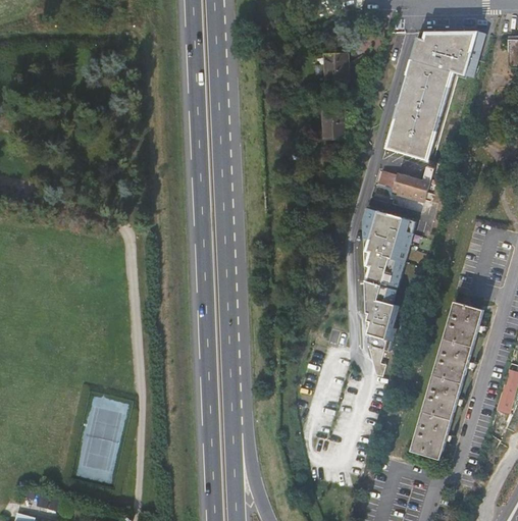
[(383,149),(423,160),(450,71),(471,77),(484,34),(476,31),(422,32),(422,38),(416,38),(409,60),(407,65),(390,127),(383,149)]
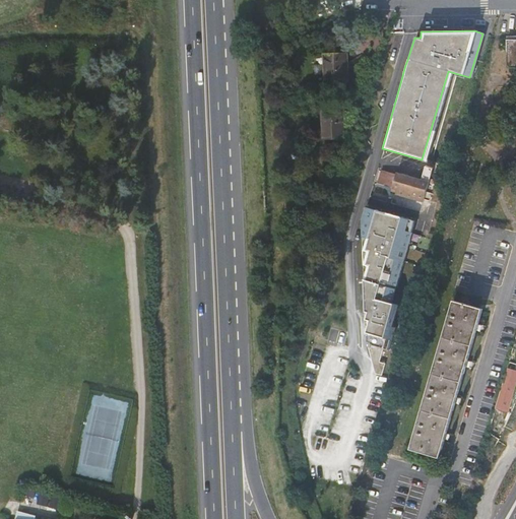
[(515,40),(505,41),(505,69),(515,68),(515,40)]
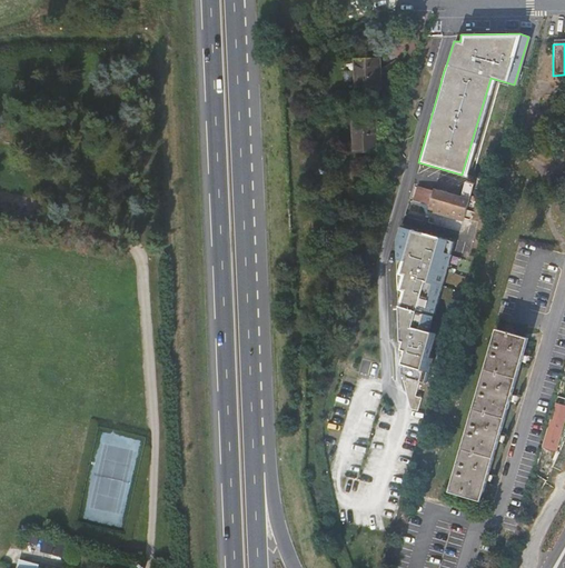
[(354,62),(354,93),(378,93),(378,62),(354,62)]
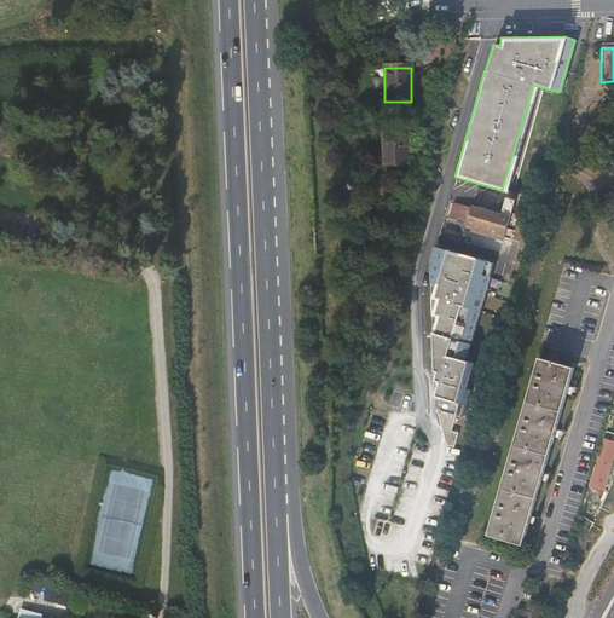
[(378,131),(381,169),(405,169),(404,131),(378,131)]
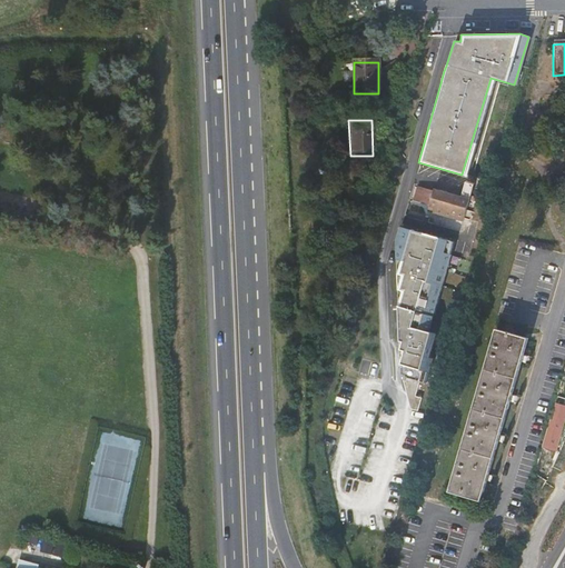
[(432,212),(461,221),(472,185),(464,182),(459,197),(432,189),(432,192),(415,188),(410,201),(427,206),(433,208),(432,212)]
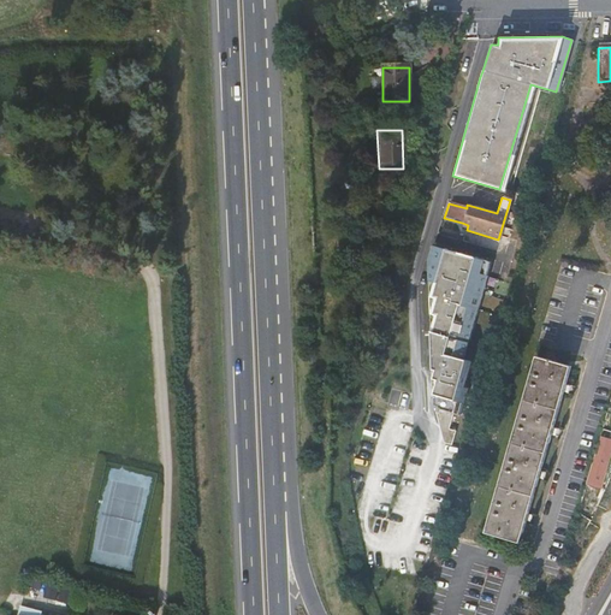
[(451,414),(460,417),(468,390),(464,389),(472,362),(461,360),(486,276),(484,276),(487,261),(440,248),(440,264),(427,264),(431,370),(434,370),(431,378),(435,379),(432,394),(432,408),(451,414)]
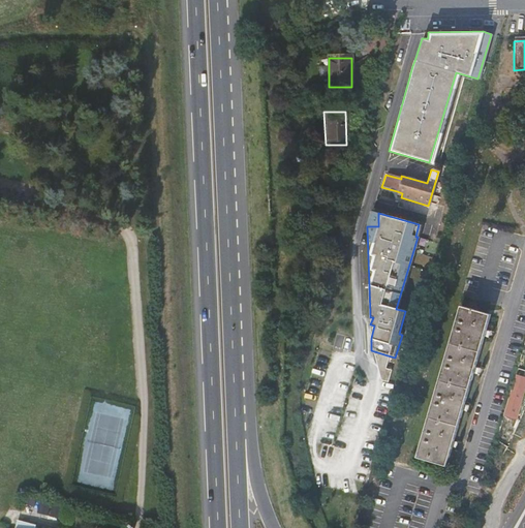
[(489,316),(459,307),(414,459),(444,467),(489,316)]
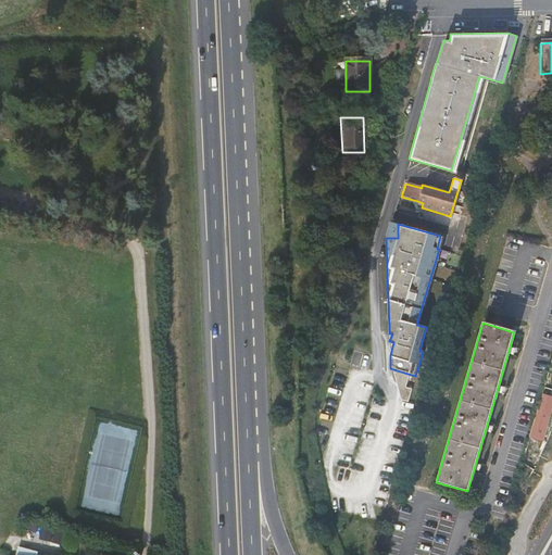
[(408,374),(390,368),(398,401),(406,403),(411,390),(403,388),(408,374)]
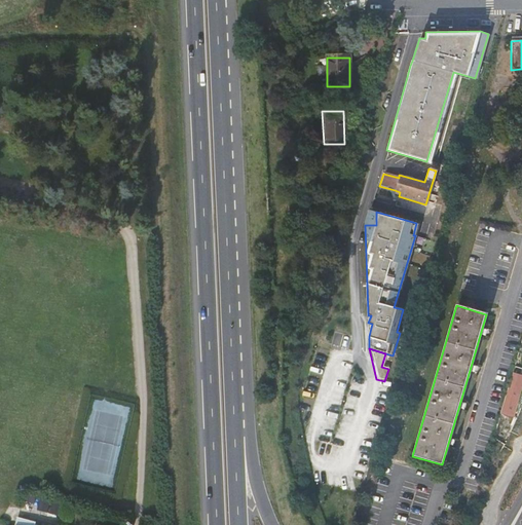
[(511,376),(504,401),(514,404),(521,380),(511,376)]
